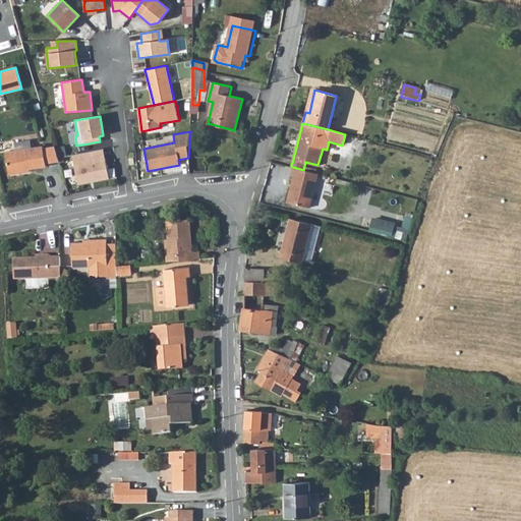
[(33,139),(16,143),(17,152),(5,154),(9,177),(20,175),(20,172),(46,167),(42,147),(33,149),(33,139)]
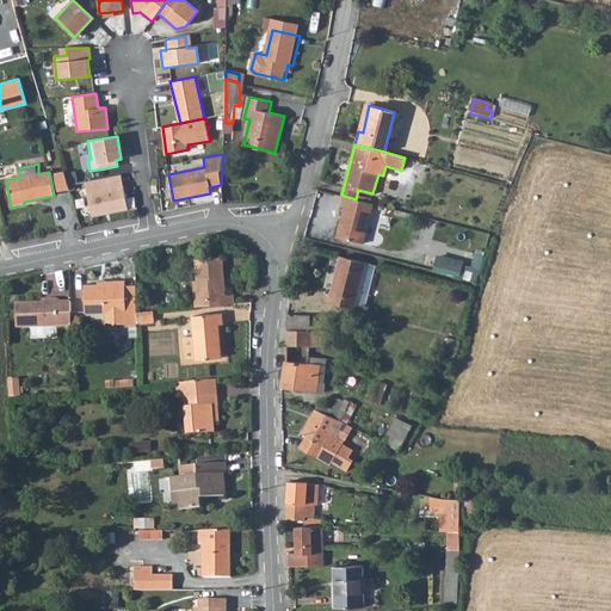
[(115,176),(85,181),(91,216),(128,209),(123,185),(117,186),(115,176)]
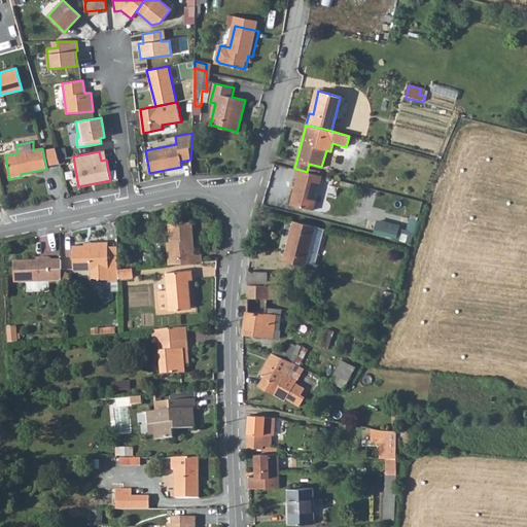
[(307,172),(296,169),(294,177),(296,177),(289,204),(313,210),(322,176),(307,172)]
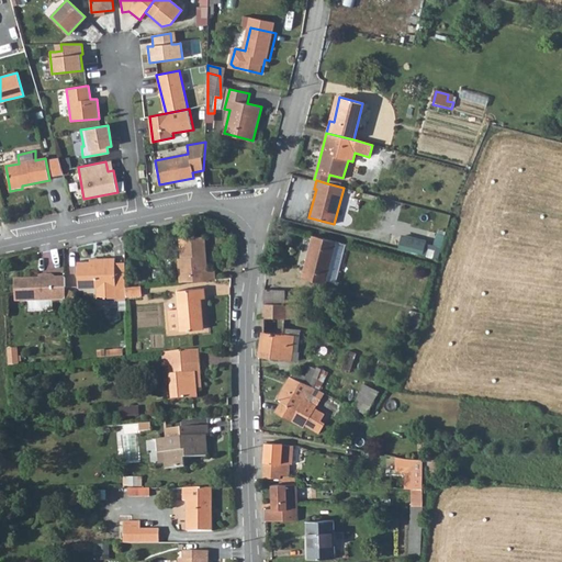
[(303,278),(335,285),(345,245),(312,236),(303,278)]
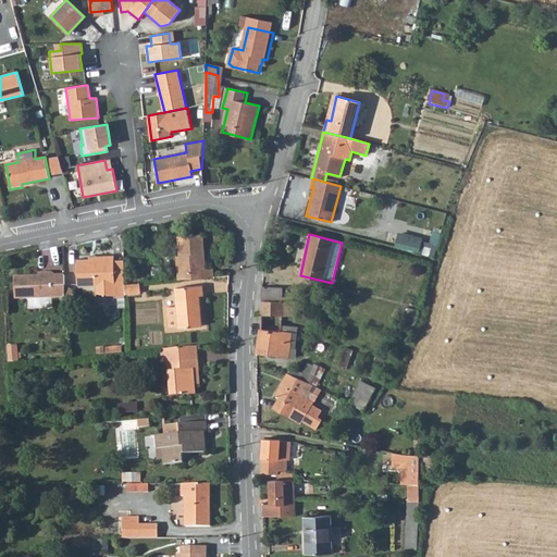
[(177,257),(180,280),(214,275),(213,268),(208,269),(203,235),(178,238),(181,257),(177,257)]
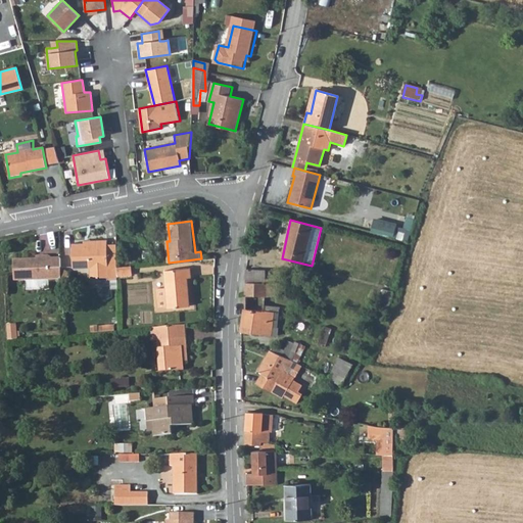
[(375,221),(372,233),(393,238),(396,226),(375,221)]
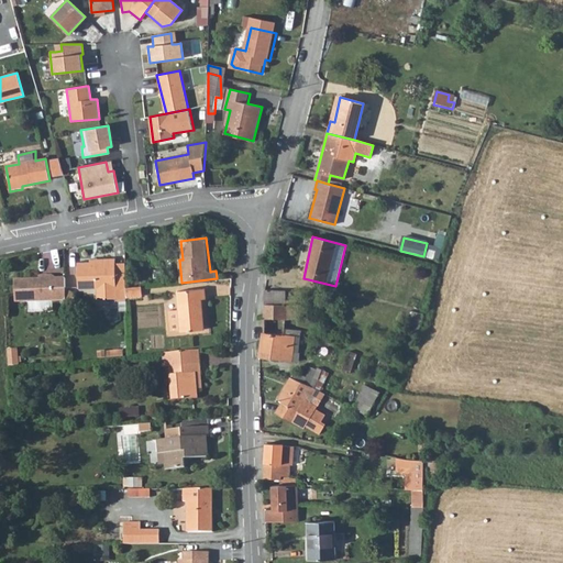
[(83,287),(119,287),(119,300),(130,300),(130,298),(130,287),(129,262),(119,262),(119,257),(96,257),(96,262),(81,262),(83,287)]
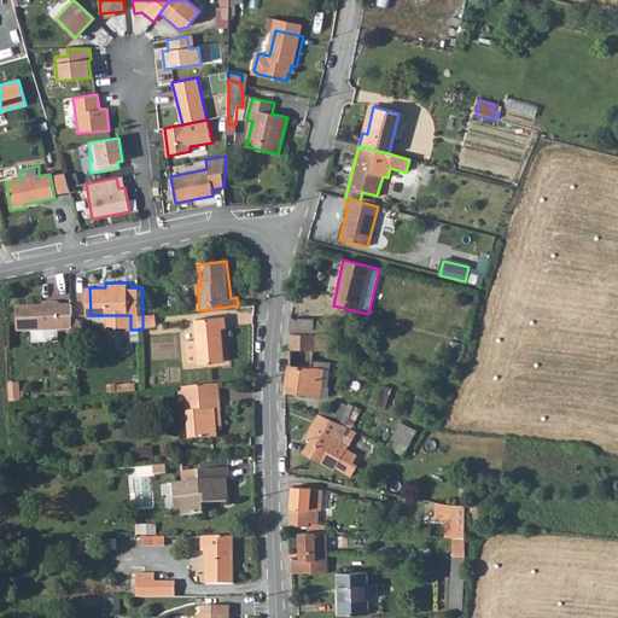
[(53,304),(21,305),(21,331),(76,328),(75,303),(66,303),(63,301),(58,301),(53,304)]
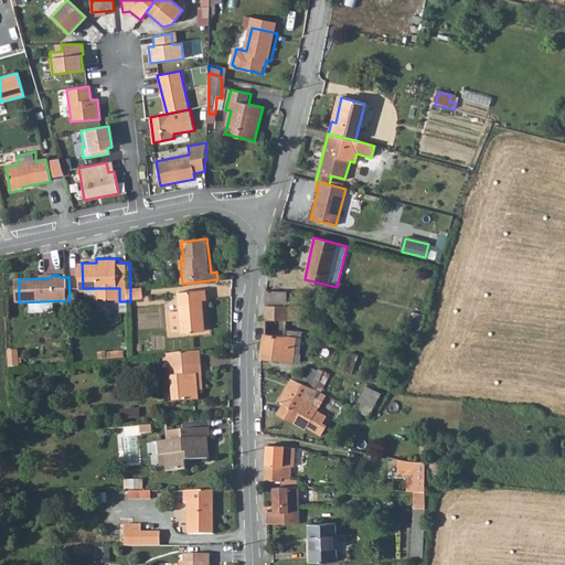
[(146,298),(146,287),(130,288),(130,299),(146,298)]
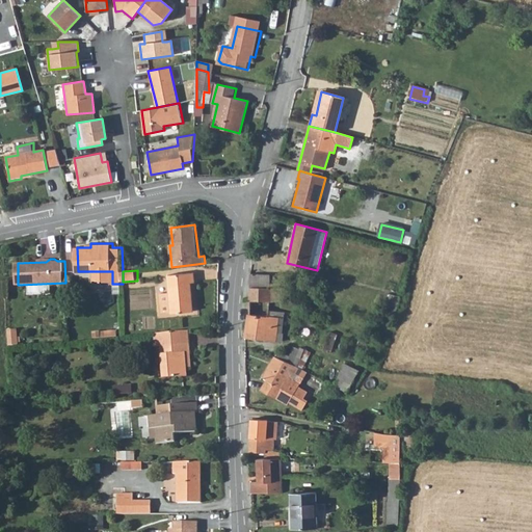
[(196,284),(195,273),(169,276),(171,294),(162,295),(164,314),(174,313),(174,314),(195,312),(193,285),(196,284)]
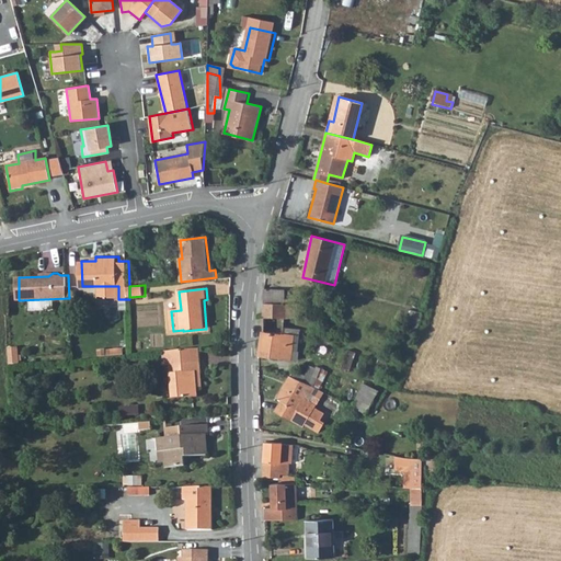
[(264,288),(264,318),(284,318),(298,319),(298,299),(284,299),(284,289),(264,288)]
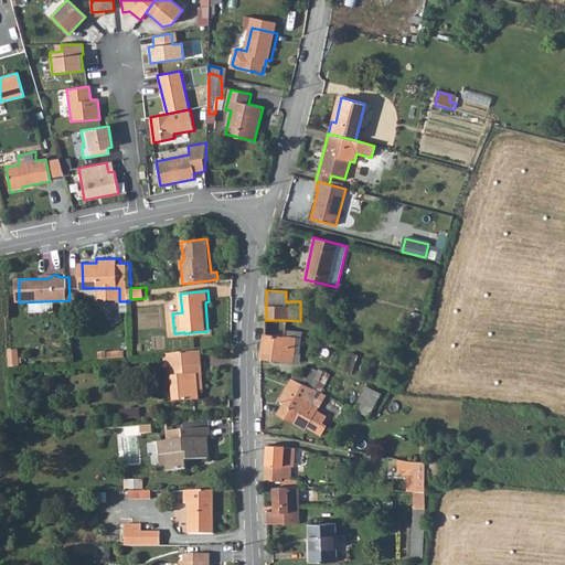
[(286,330),(286,320),(266,320),(266,333),(286,336),(286,330)]
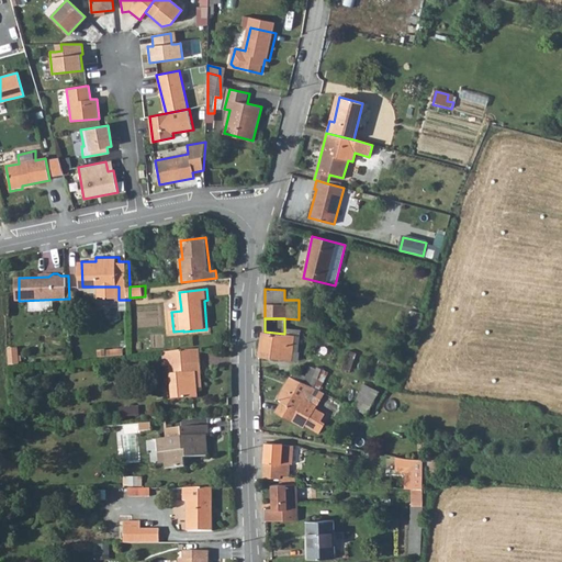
[(296,361),(302,332),(284,328),(284,334),(265,332),(262,330),(259,356),(296,361)]
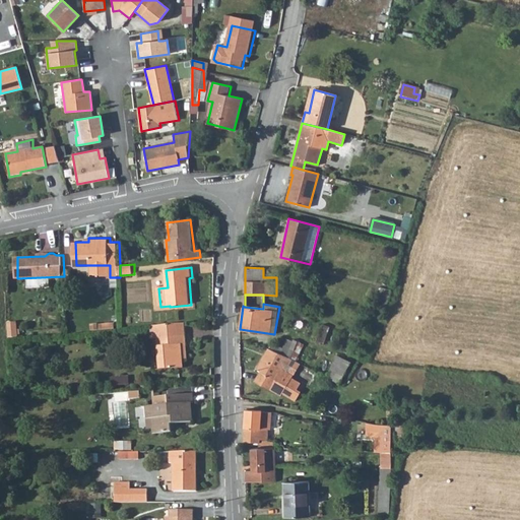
[(17,324),(8,324),(8,337),(18,337),(17,324)]
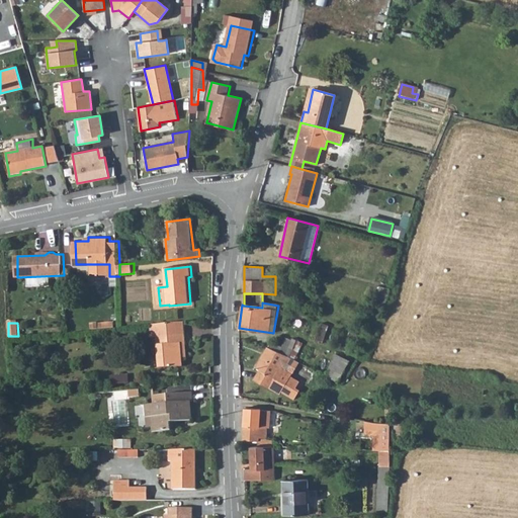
[(183,344),(181,323),(150,327),(152,340),(156,339),(158,368),(181,366),(180,344),(183,344)]
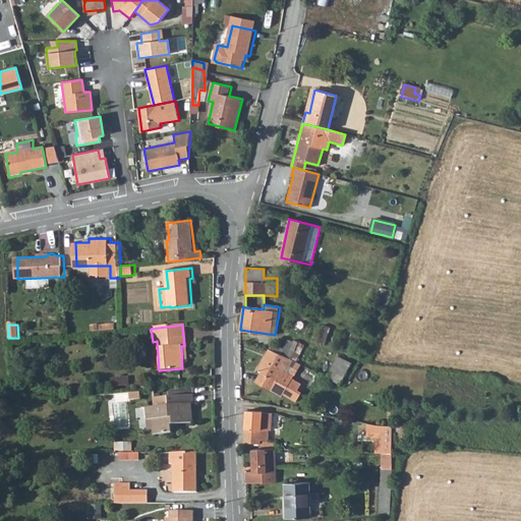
[(363,345),(366,337),(354,333),(351,341),(363,345)]
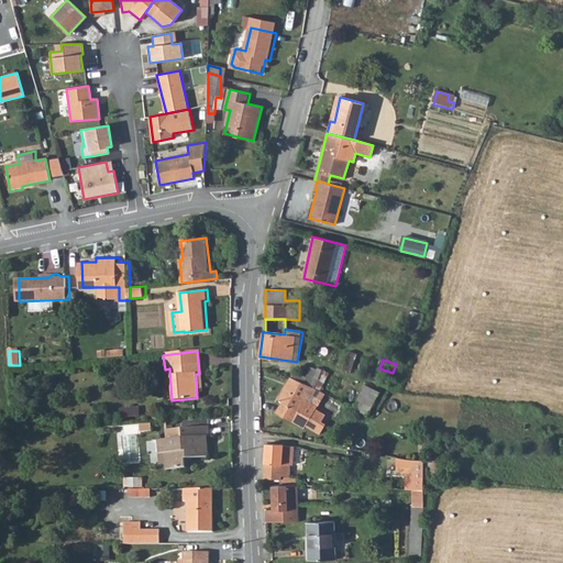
[(307,375),(306,377),(305,383),(313,387),(322,373),(313,370),(310,375),(307,375)]
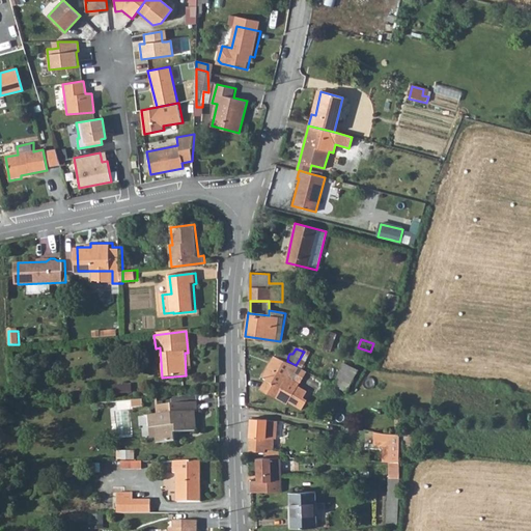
[(279,352),(276,356),(287,361),(288,356),(279,352)]
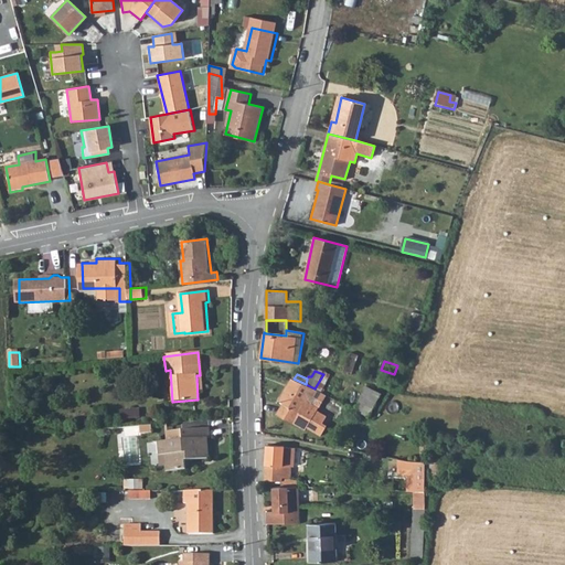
[(294,379),(291,379),(279,401),(281,403),(276,415),(294,425),(295,423),(307,430),(327,395),(315,388),(306,384),(294,379)]
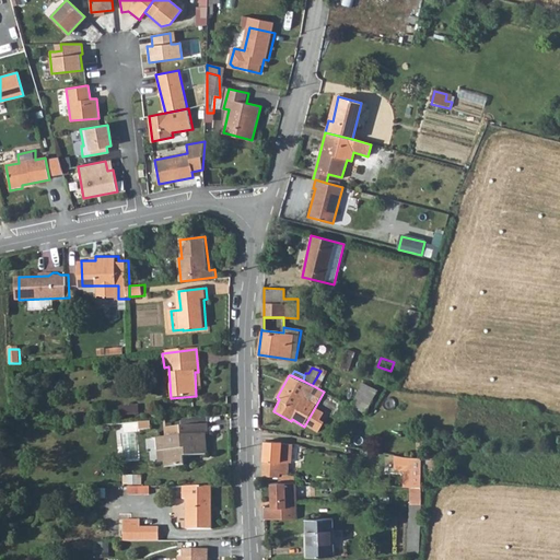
[(362,383),(352,406),(365,412),(377,391),(362,383)]
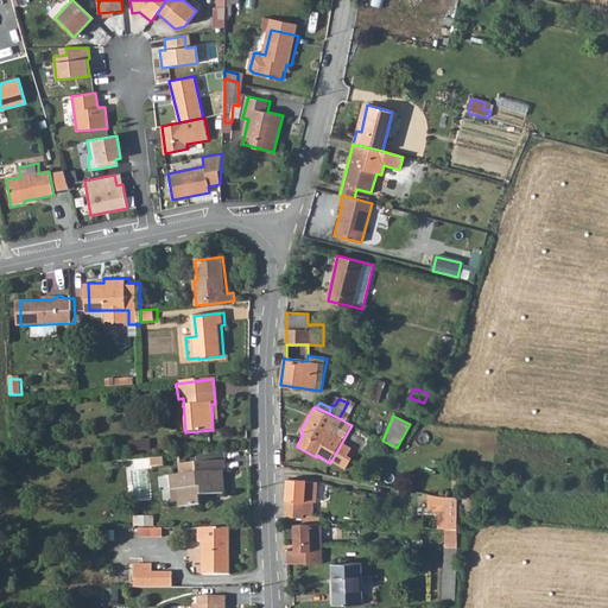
[(130,439),(131,450),(152,449),(152,438),(130,439)]
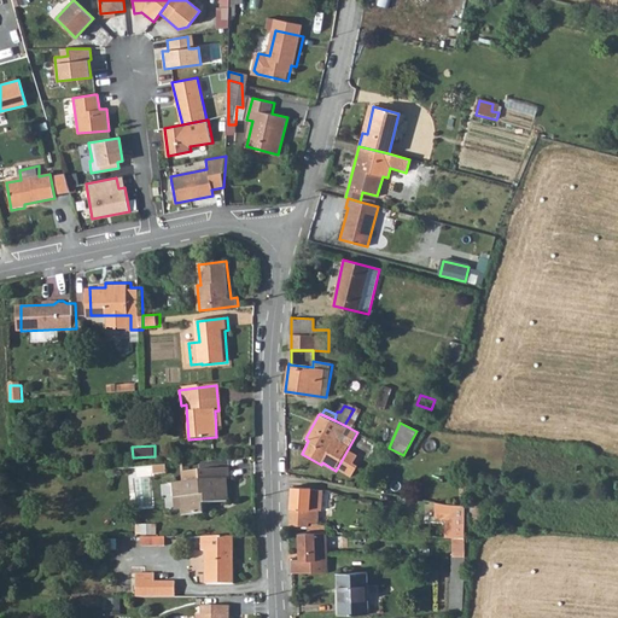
[(228,470),(199,472),(200,481),(184,482),(174,483),(174,512),(182,511),(184,517),(204,516),(204,506),(228,505),(227,481),(229,479),(228,470)]
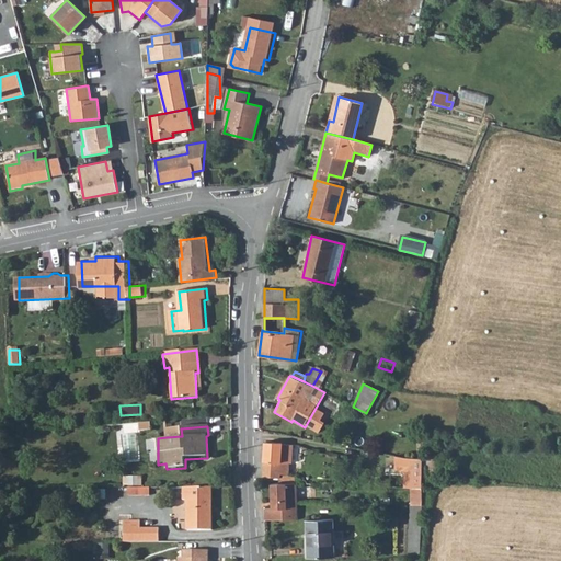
[(278,478),(279,484),(297,483),(296,477),(281,476),(279,472),(287,471),(289,462),(292,462),(294,445),(279,443),(265,443),(265,450),(263,477),(278,478)]
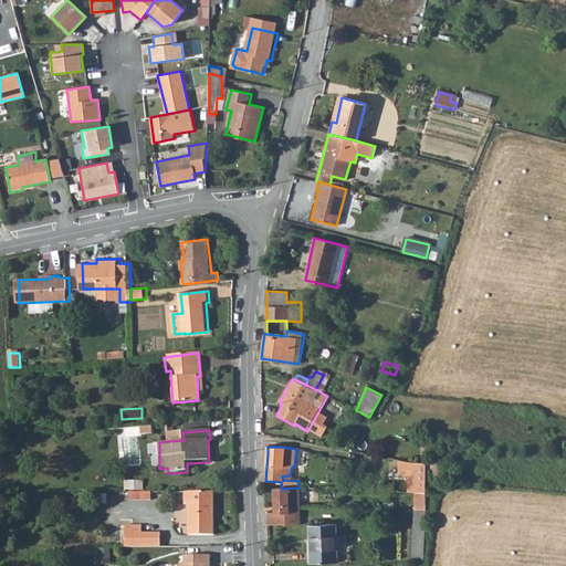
[(423,461),(405,459),(405,492),(423,493),(423,475),(423,467),(423,461)]
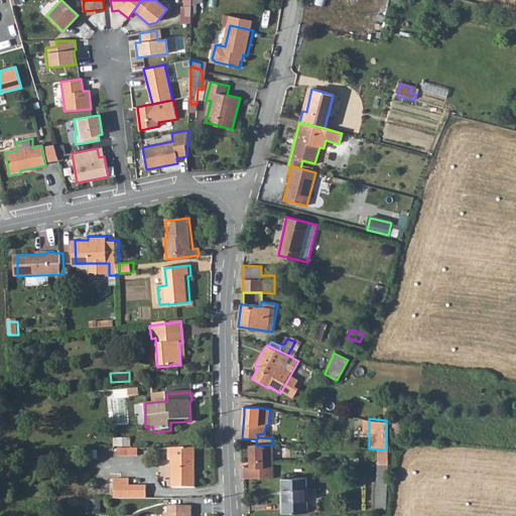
[(393,435),(404,434),(403,419),(392,420),(393,435)]
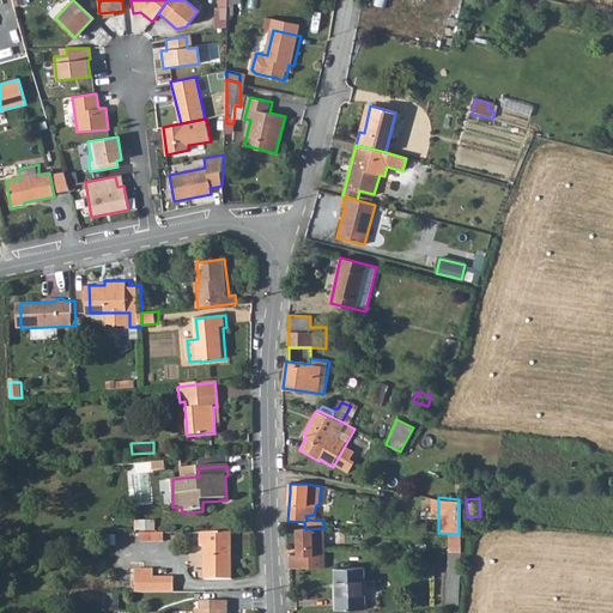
[(165,539),(165,530),(157,530),(156,519),(137,520),(138,541),(165,539)]
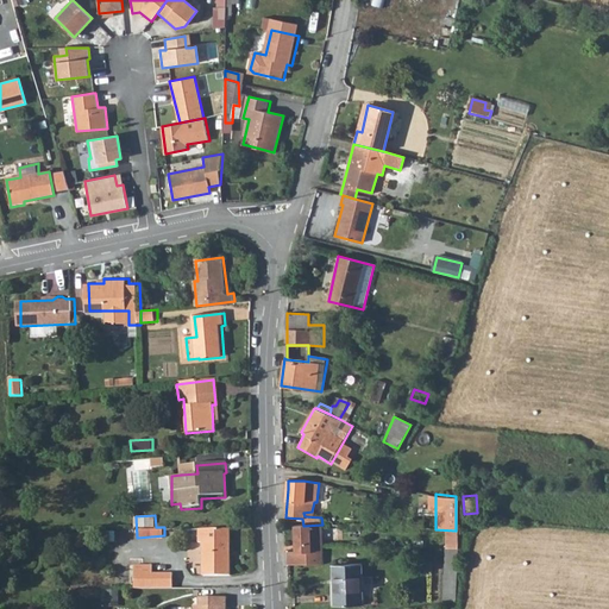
[(289,542),(290,564),(324,564),(322,542),(322,525),(303,526),(301,526),(301,542),(289,542)]
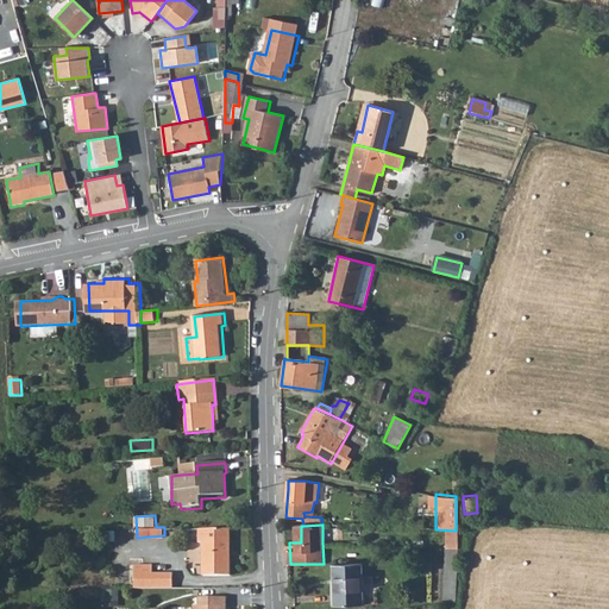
[(231,577),(232,531),(198,532),(198,546),(202,546),(201,576),(231,577)]
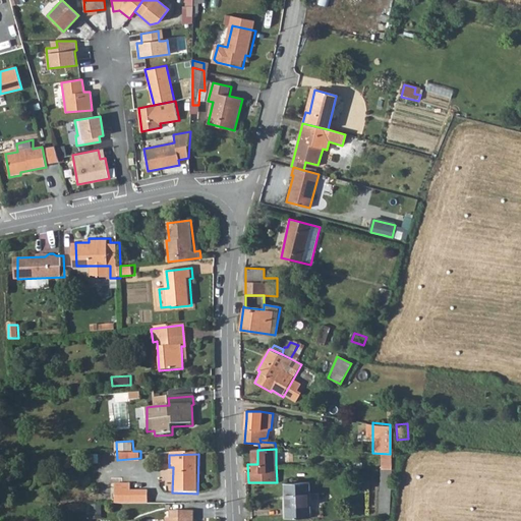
[(377,469),(377,516),(382,516),(389,514),(390,469),(377,469)]
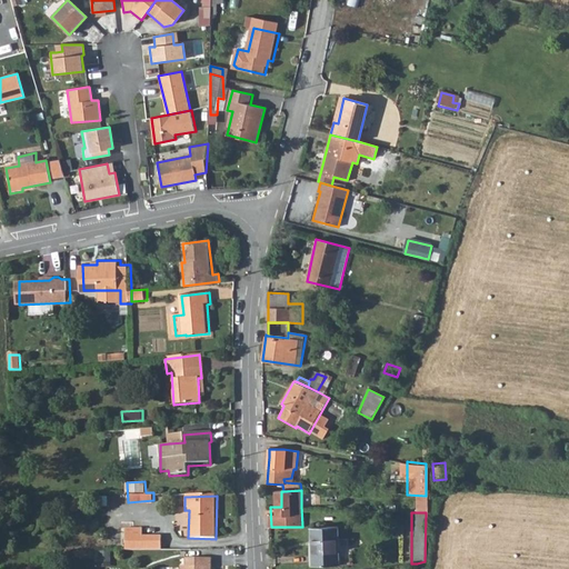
[(339,526),(311,526),(312,565),(340,565),(339,526)]
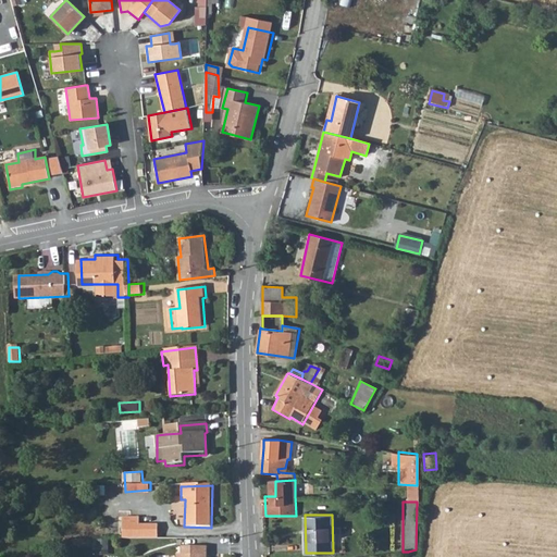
[(136,519),(125,520),(125,541),(157,541),(157,528),(137,527),(136,519)]
